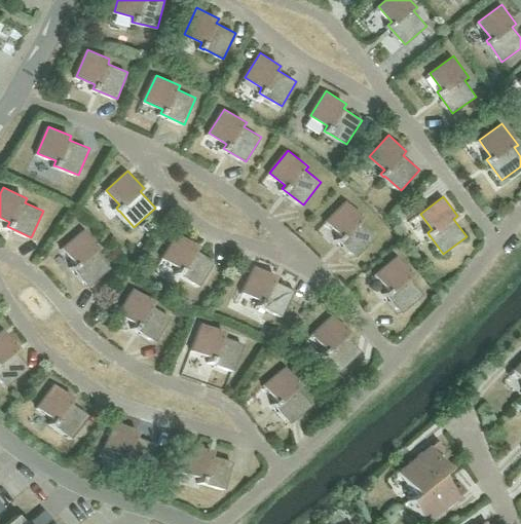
[(363,222),(366,219),(347,200),(327,221),(341,234),(337,238),(357,257),(376,236),(363,222)]
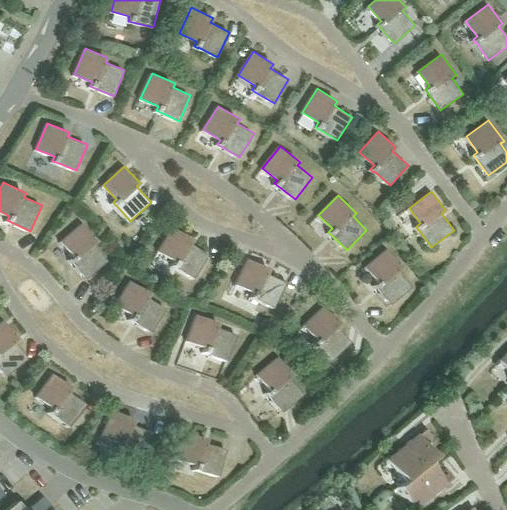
[(96,246),(99,242),(83,223),(61,241),(74,256),(70,259),(87,278),(108,260),(96,246)]
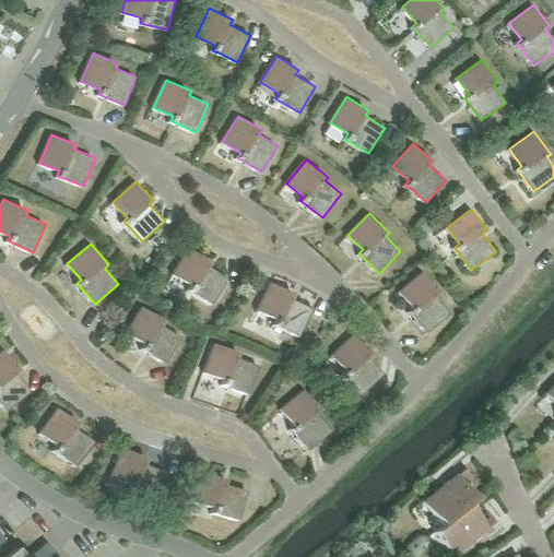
[(209,265),(212,261),(190,248),(174,273),(191,284),(189,289),(192,292),(213,304),(228,277),(209,265)]
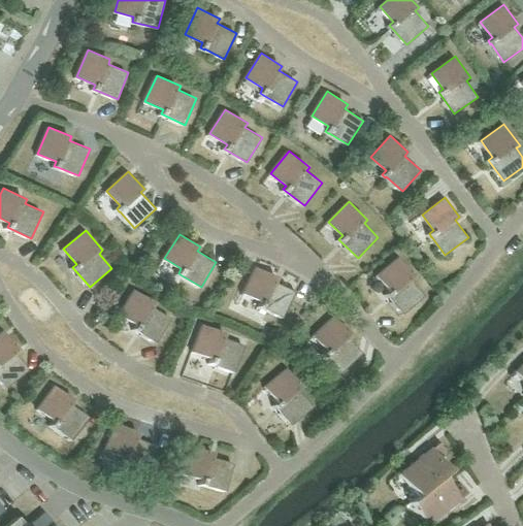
[(413,280),(417,276),(400,257),(378,274),(390,290),(387,293),(403,314),(425,295),(413,280)]
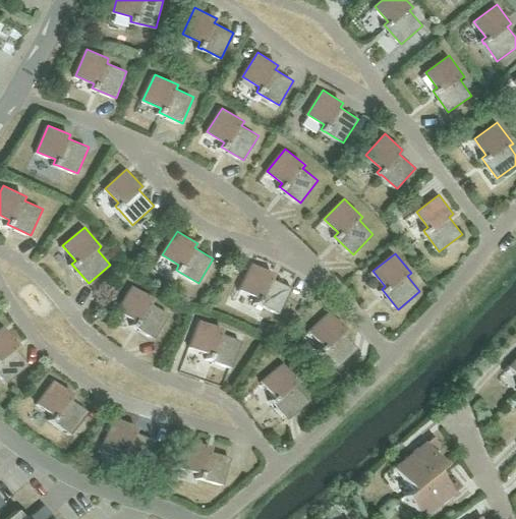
[(273,278),(275,273),(253,263),(240,288),(259,296),(255,301),(260,303),(280,312),(292,287),(273,278)]
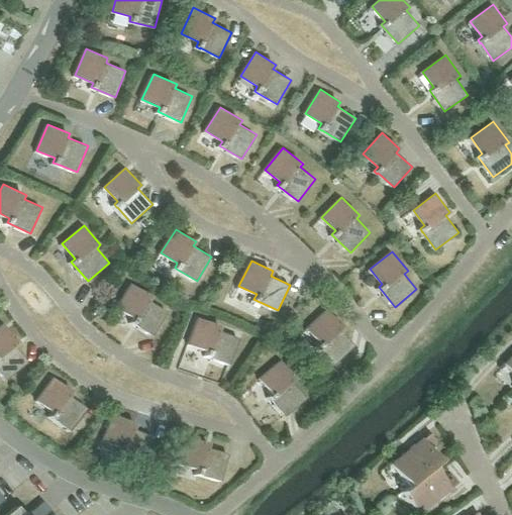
[(151,301),(155,297),(132,283),(117,307),(134,317),(131,321),(154,335),(169,311),(151,301)]
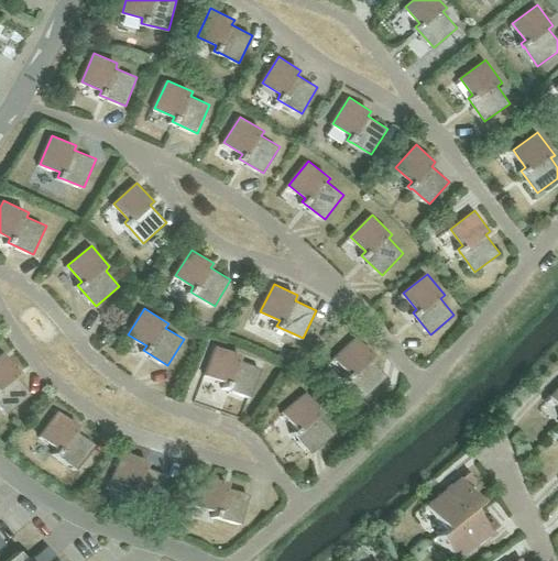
[(371,359),(375,355),(358,337),(335,358),(349,373),(346,376),(348,380),(349,380),(364,397),(387,375),(371,359)]
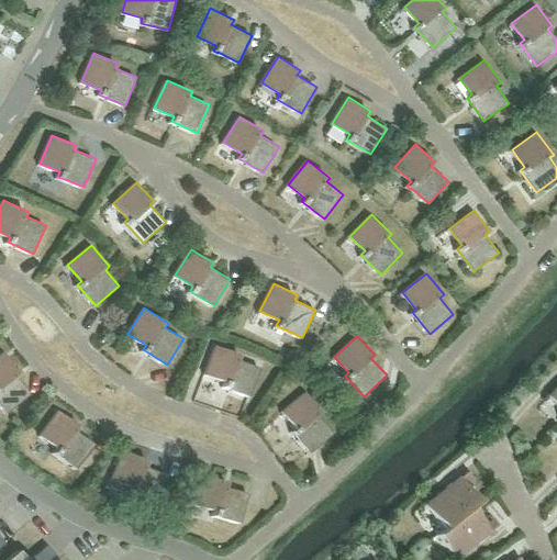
[(242,359),(243,355),(216,345),(207,373),(226,381),(224,385),(251,395),(262,367),(242,359)]
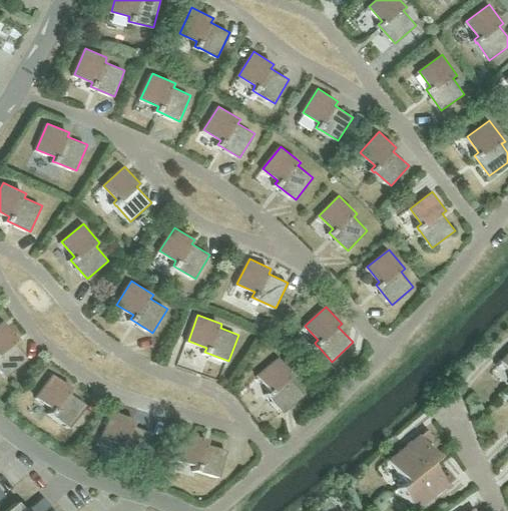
[(15,342),(19,339),(4,321),(0,324),(0,367),(7,376),(29,359),(15,342)]
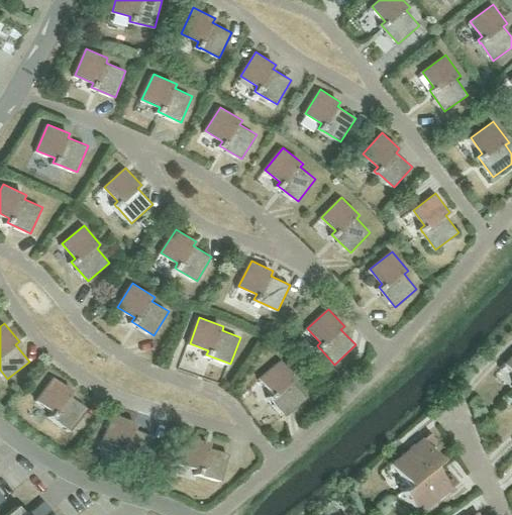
[(295,383),(298,380),(282,359),(260,378),(273,393),(269,396),(285,415),(307,397),(295,383)]
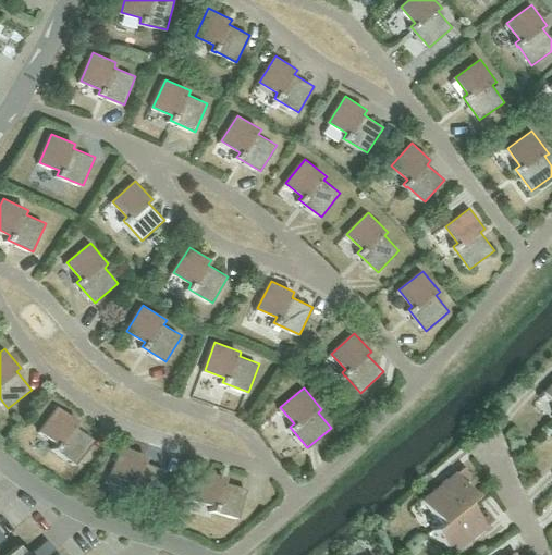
[(76,426),(80,421),(59,406),(40,431),(58,443),(54,447),(58,451),(58,449),(76,464),(95,440),(76,426)]
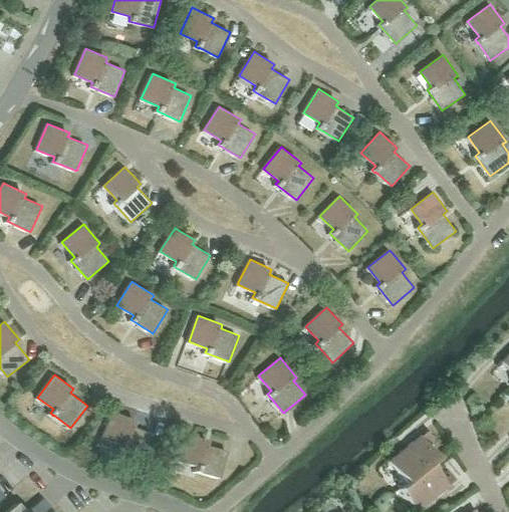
[(135,425),(137,421),(114,411),(103,437),(120,445),(118,450),(122,451),(142,460),(154,434),(135,425)]
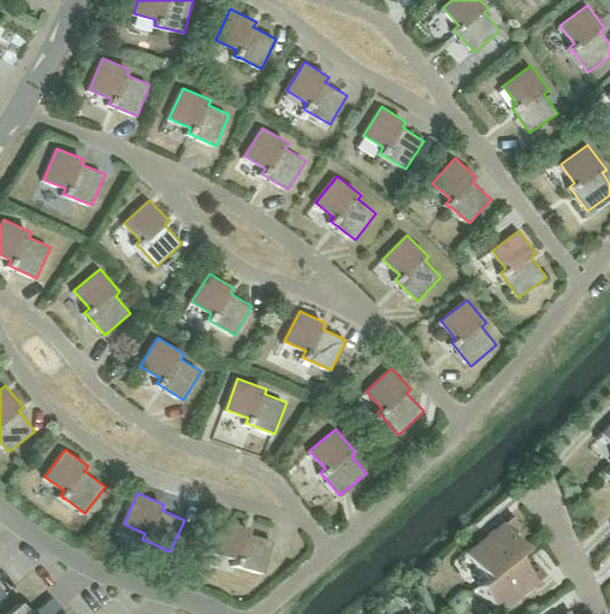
[(514,532),(523,525),(515,515),(505,523),(466,554),(487,579),(478,586),(479,588),(527,548),(514,532)]
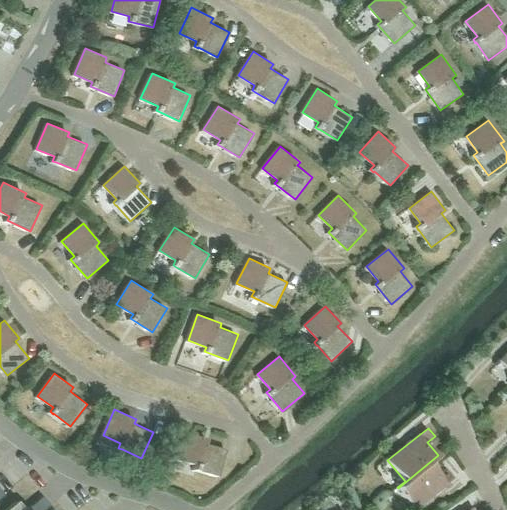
[(207,443),(208,438),(185,432),(178,459),(196,464),(195,469),(199,470),(219,475),(227,448),(207,443)]
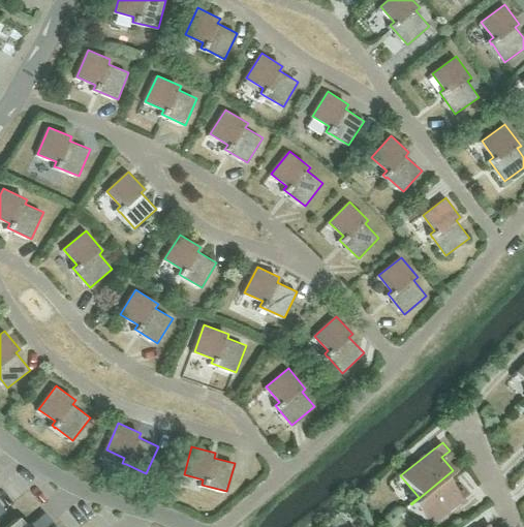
[(445,477),(453,471),(453,470),(411,504),(429,526),(463,499),(470,493),(463,484),(456,490),(445,477)]
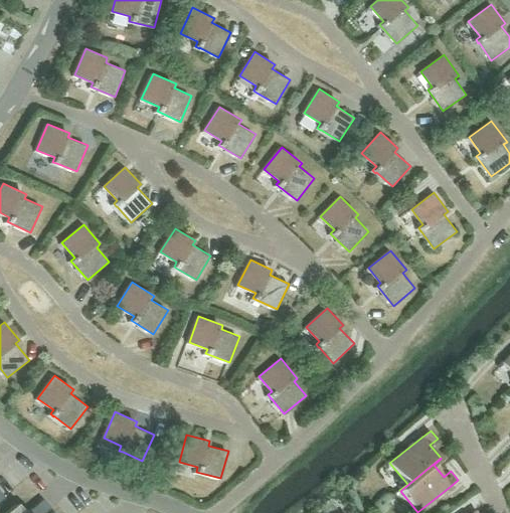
[(4,512),(56,512),(54,511),(51,512),(44,512),(51,507),(44,499),(31,510),(33,512),(24,512),(16,504),(4,512)]
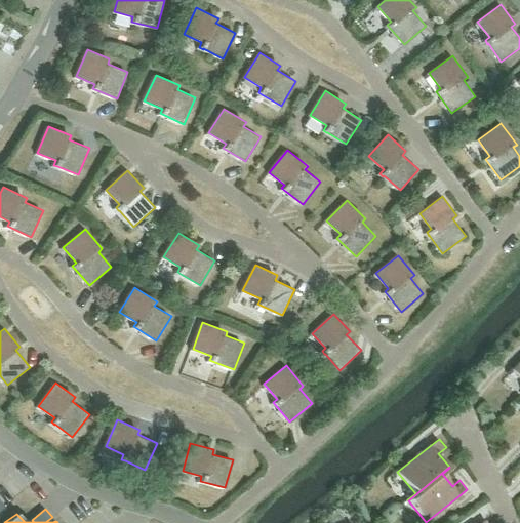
All buildings are outlined.
